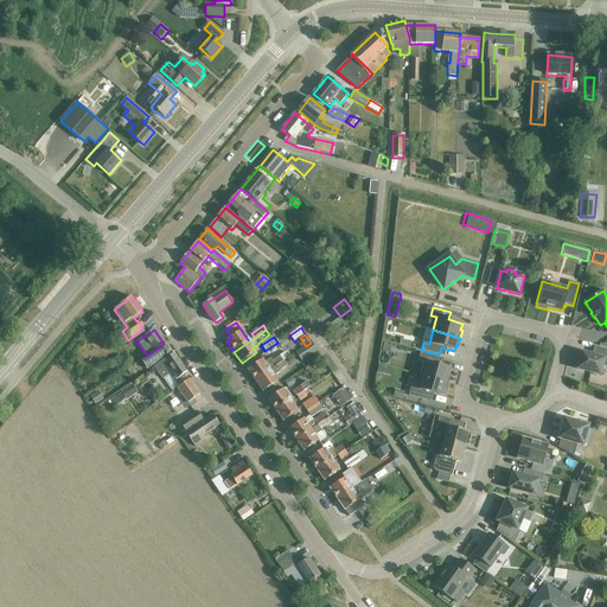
[(147,356),(140,362),(146,370),(154,365),(172,352),(166,343),(164,344),(147,356)]
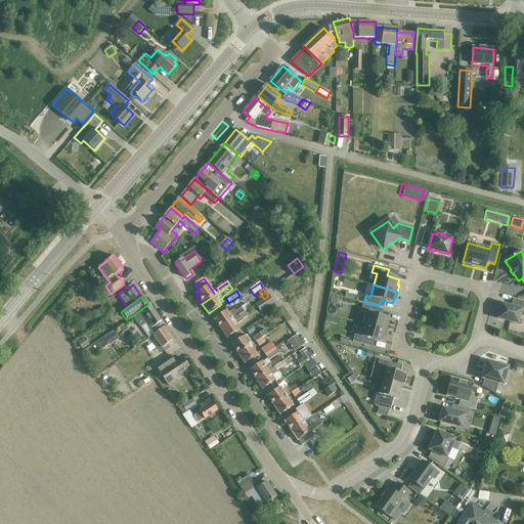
[(274,304),(268,296),(264,299),(254,305),(260,313),(274,304)]
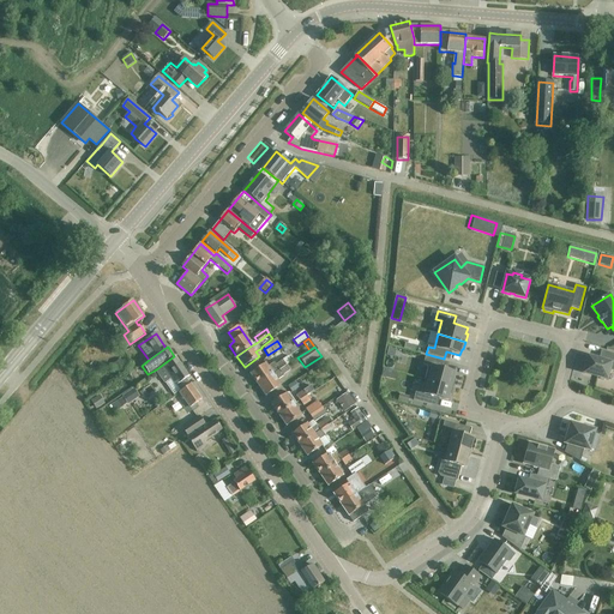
[(588,357),(584,373),(607,380),(609,371),(613,372),(613,354),(606,353),(603,361),(588,357)]
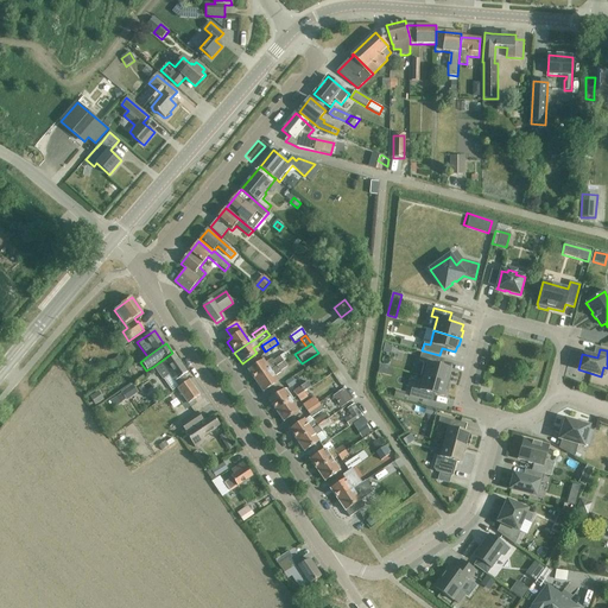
[(263,361),(247,372),(255,382),(283,362),(290,359),(285,353),(279,358),(273,362),(271,360),(265,363),(263,361)]
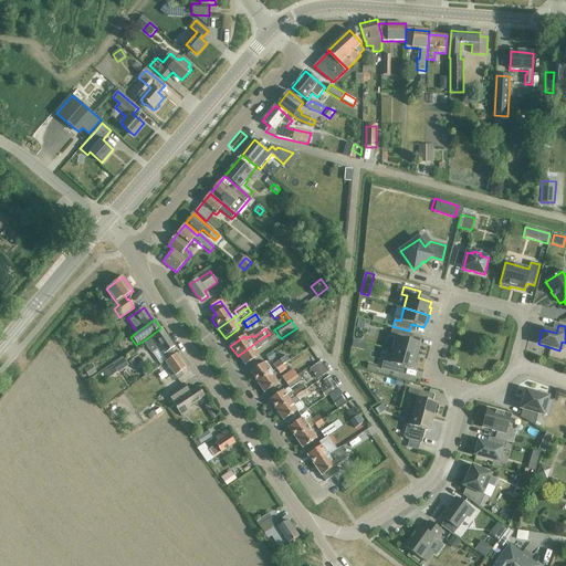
[(167,362),(176,355),(171,349),(174,347),(161,329),(144,342),(153,354),(158,349),(167,362)]
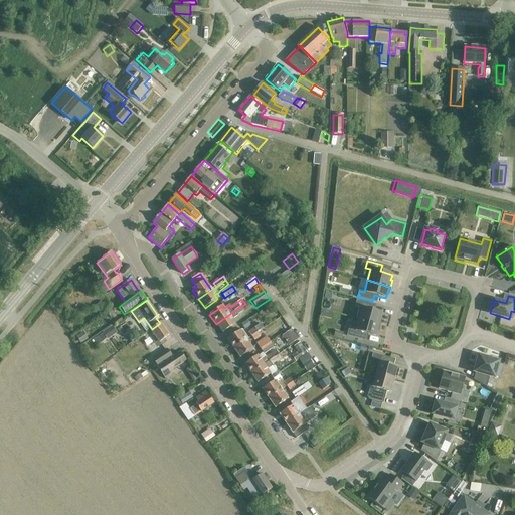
[(356,319),(380,325),(381,319),(380,318),(381,313),(369,310),(371,303),(357,300),(355,306),(359,307),(356,319)]
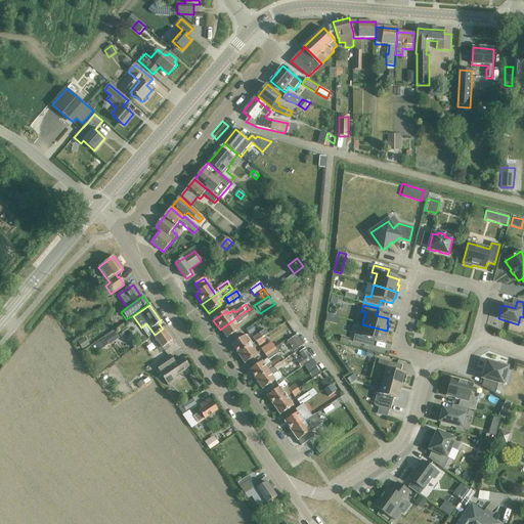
[(102,319),(108,315),(103,308),(97,311),(102,319)]
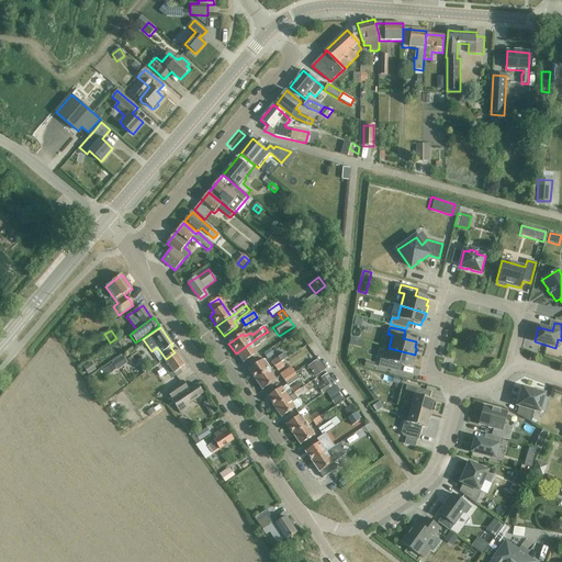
[(262,336),(261,335),(236,353),(243,363),(257,353),(254,349),(260,345),(259,344),(265,340),(262,336)]
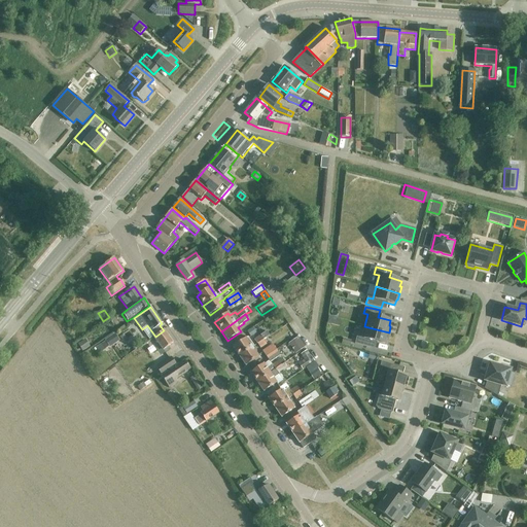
[(389,332),(364,326),(361,338),(357,337),(355,344),(370,348),(372,341),(384,344),(385,339),(387,340),(389,332)]
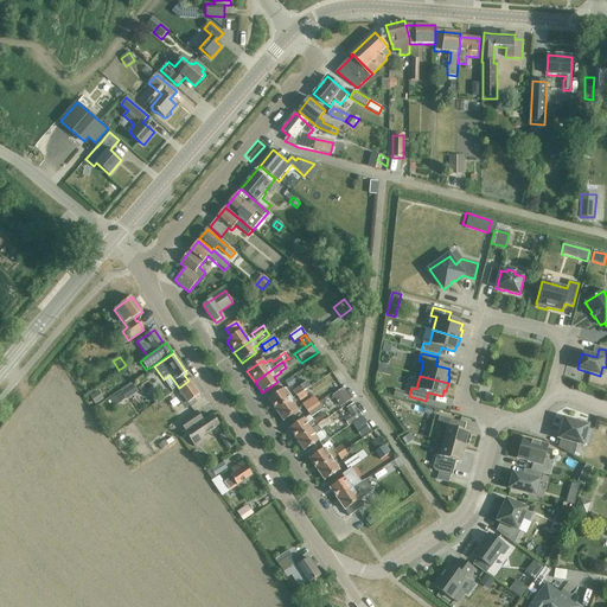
[(291,378),(285,383),(288,389),(295,384),(291,378)]
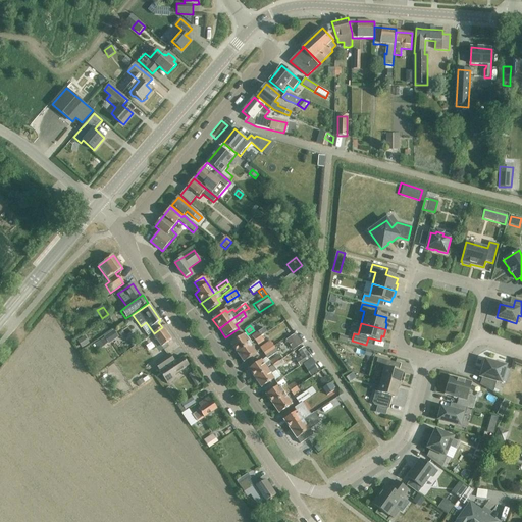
[(163,327),(162,327),(154,333),(153,334),(164,351),(169,347),(166,343),(171,340),(163,327)]
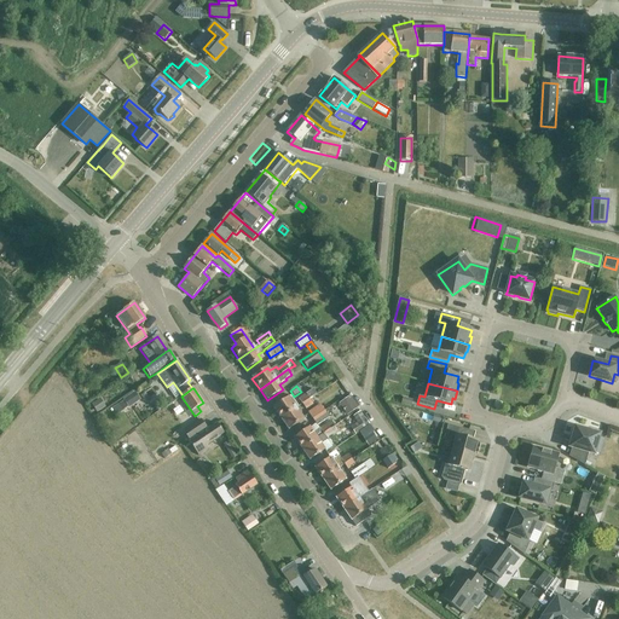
[(313,389),(299,399),(302,405),(312,398),(317,395),(313,389)]
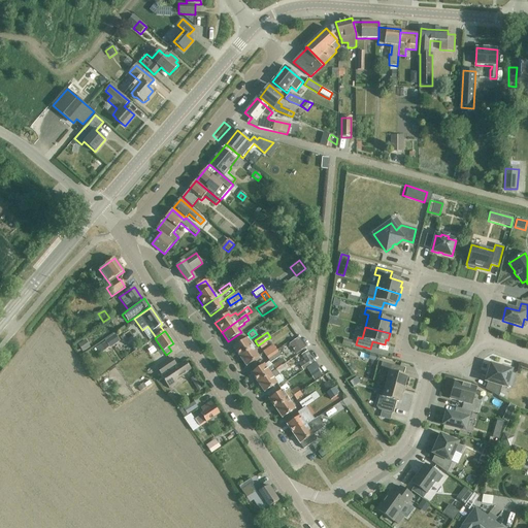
[(103,344),(95,351),(98,355),(106,350),(110,347),(119,341),(114,335),(106,340),(106,342),(103,344)]
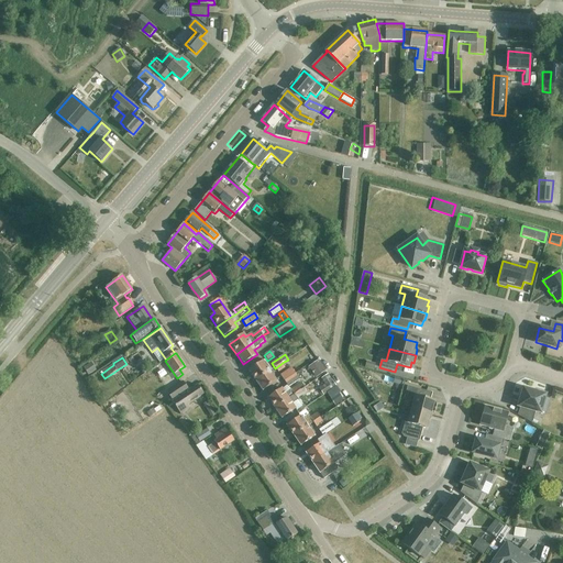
[(308,366),(316,377),(326,371),(318,360),(308,366)]
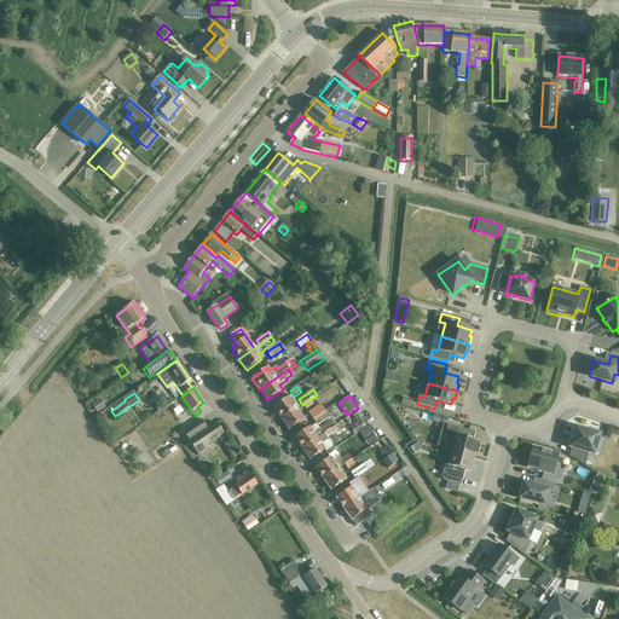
[(281,420),(296,409),(299,408),(291,397),(289,398),(273,409),(281,420)]
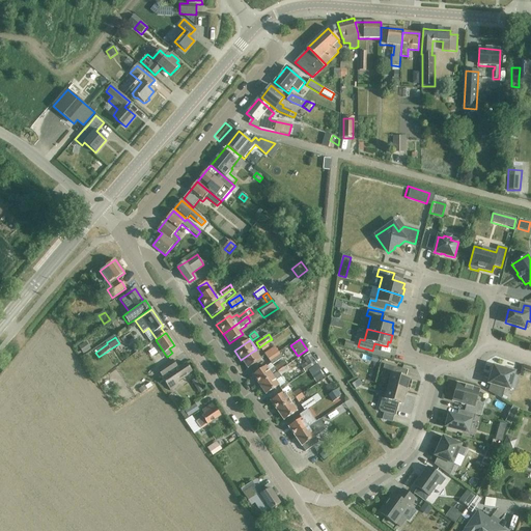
[(85,342),(79,346),(82,351),(84,354),(90,350),(88,346),(85,342)]
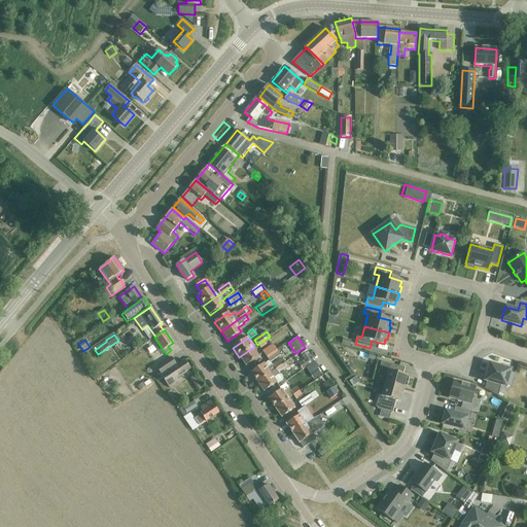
[(152,343),(143,348),(150,362),(161,357),(152,343)]
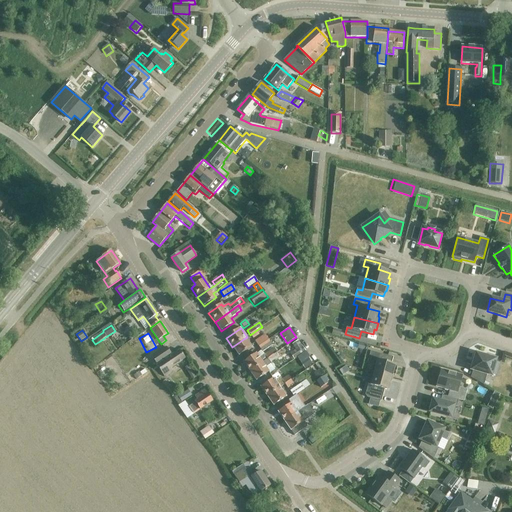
[(259,347),(268,341),(265,335),(255,342),(259,347)]
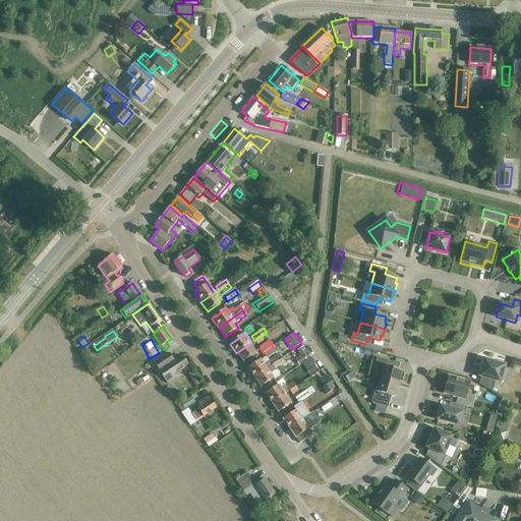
[(282,341),(273,346),(278,353),(286,348),(282,341)]
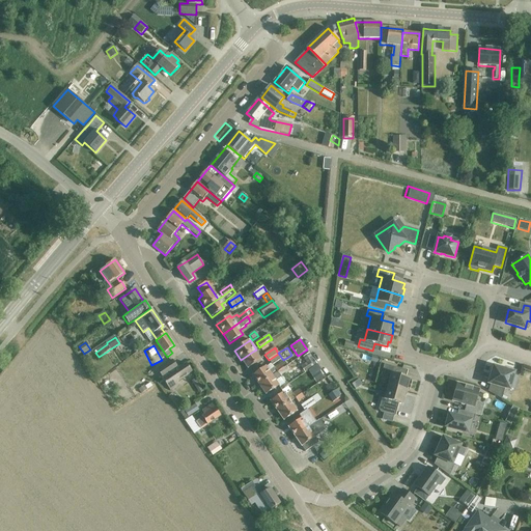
[(260,360),(254,351),(241,360),(248,369),(260,360)]
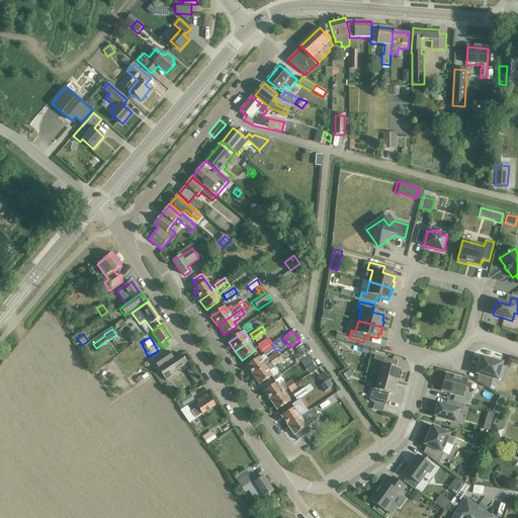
[(349,342),(347,350),(358,352),(360,344),(349,342)]
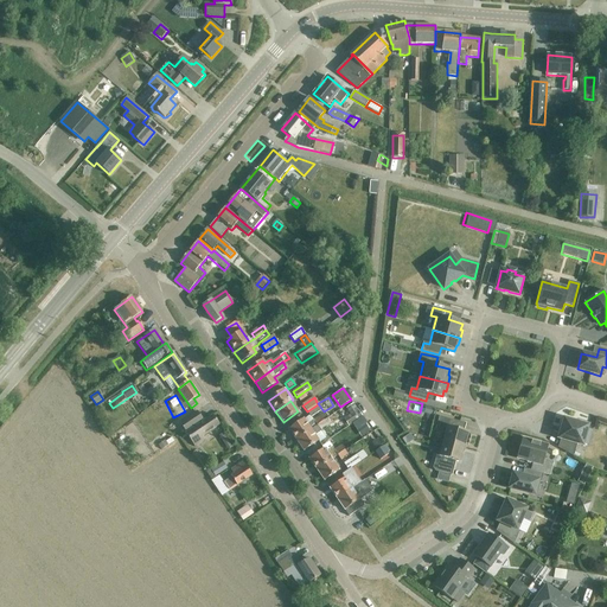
[(350,415),(344,420),(349,427),(351,425),(362,417),(363,417),(353,403),(345,409),(350,415)]
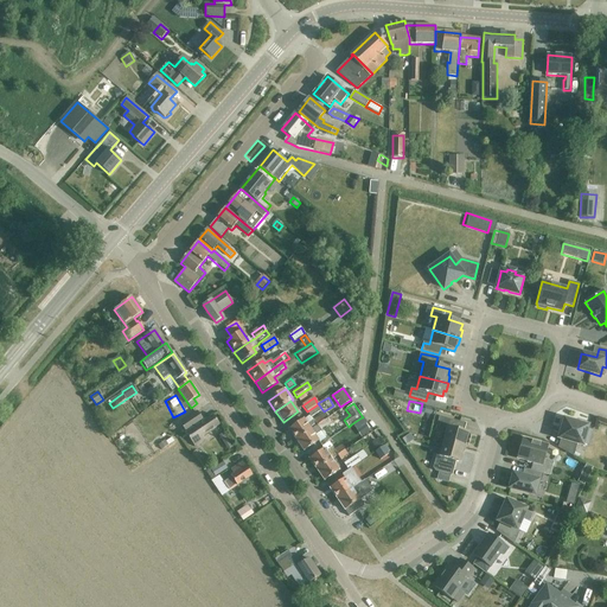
[(318,404),(307,411),(311,417),(323,410),(318,404)]
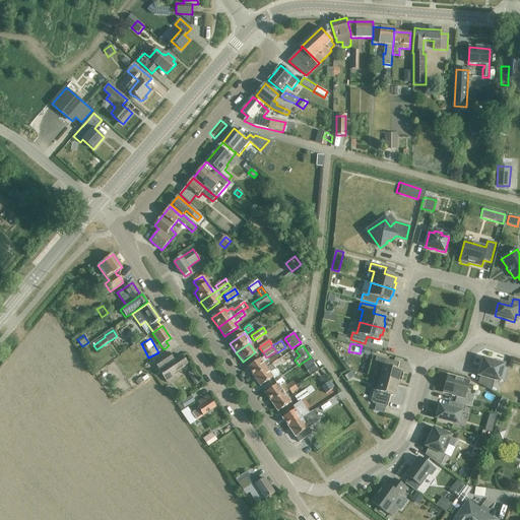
[(154,363),(159,370),(174,361),(169,352),(154,363)]
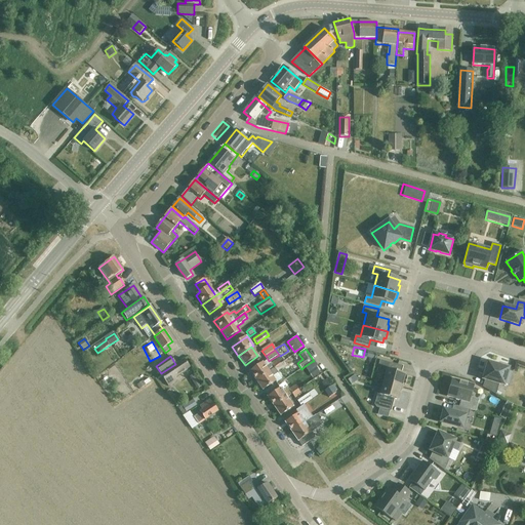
[(256,381),(284,362),(280,364),(279,364),(283,361),(281,358),(277,360),(266,367),(263,363),(249,372),(256,381)]
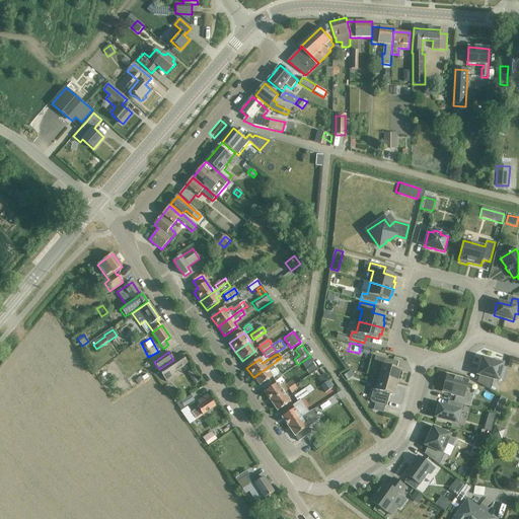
[(159,371),(167,382),(172,378),(170,375),(188,364),(182,356),(159,371)]
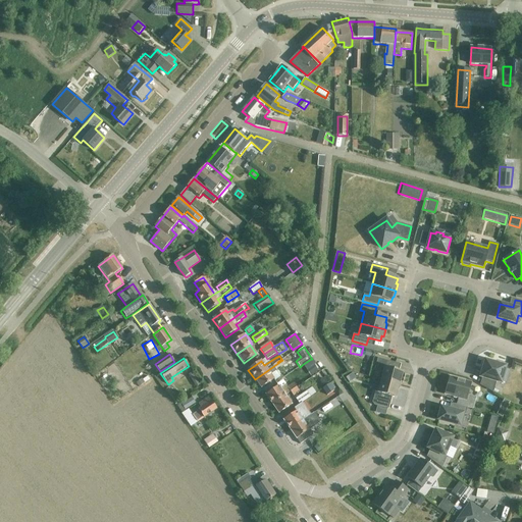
[(378,358),(374,371),(383,373),(381,380),(399,385),(403,372),(399,371),(401,365),(378,358)]
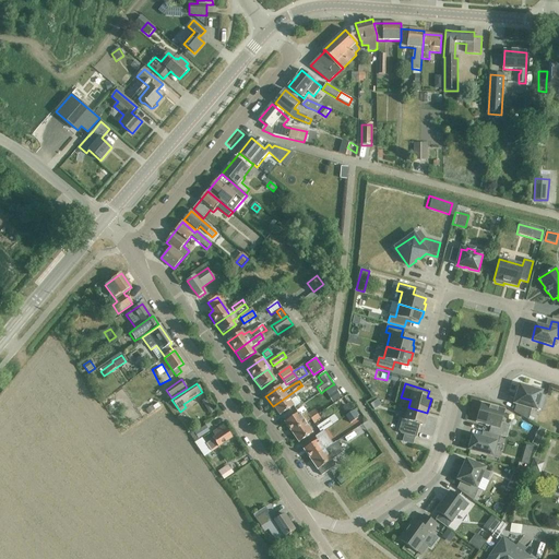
[(333,384),(323,391),(332,404),(341,399),(335,391),(337,390),(333,384)]
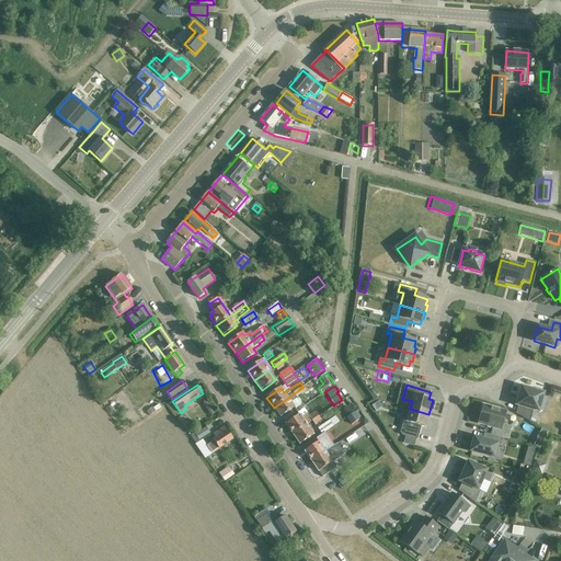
[(307,392),(304,387),(274,408),(281,418),(295,408),(292,403),(307,392)]
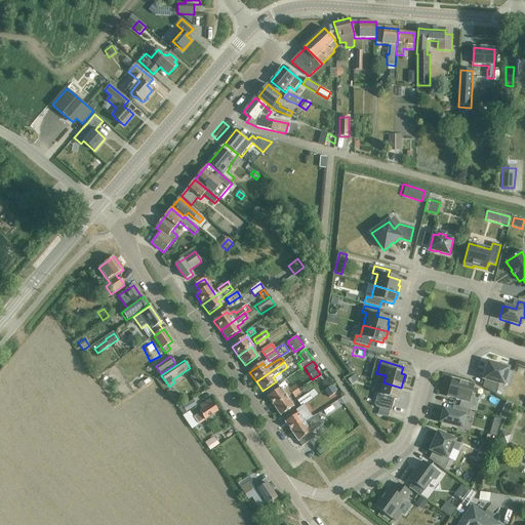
[(500,366),(488,363),(483,379),(485,380),(483,388),(496,395),(498,384),(503,386),(509,369),(507,368),(508,366),(500,364),(500,366)]
